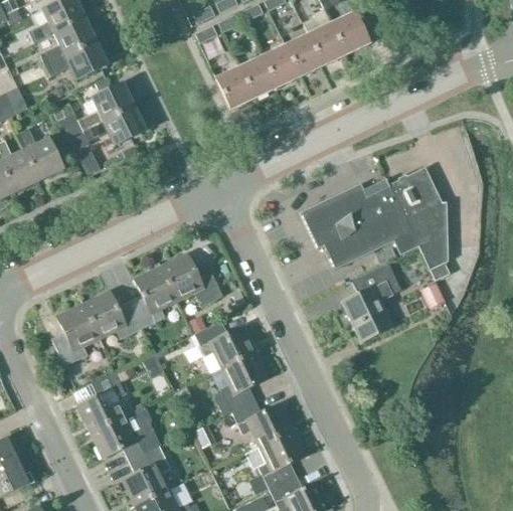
[(0,22),(8,19),(0,0),(0,22)]
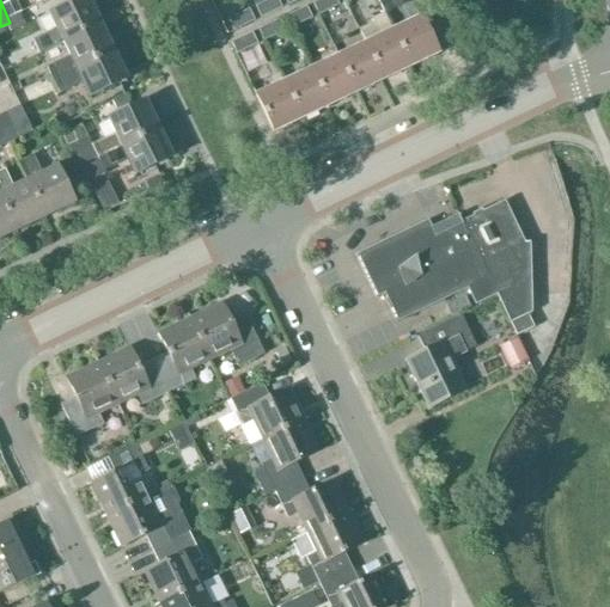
[(103,20),(92,0),(73,0),(50,11),(58,26),(35,37),(36,40),(23,46),(28,55),(41,49),(41,50),(65,40),(65,38),(103,20)]
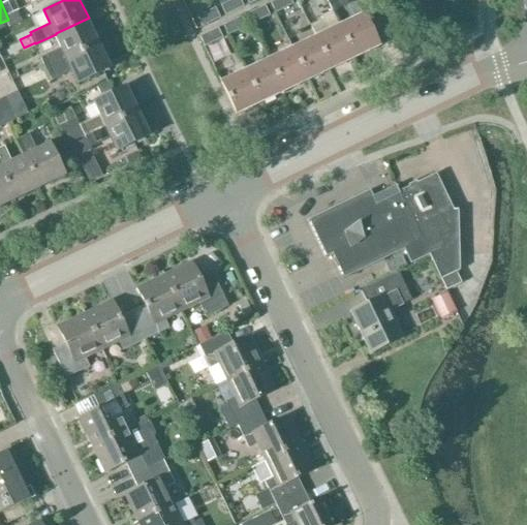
[(227,11),(245,3),(243,0),(227,0),(223,2),(227,11)]
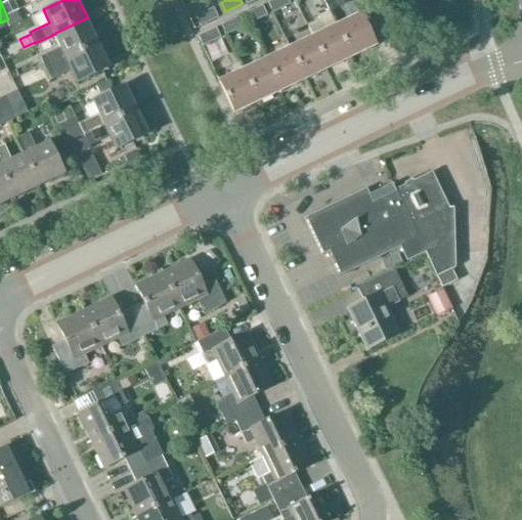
[(273,11),(291,2),(290,0),(270,0),(268,1),(273,11)]
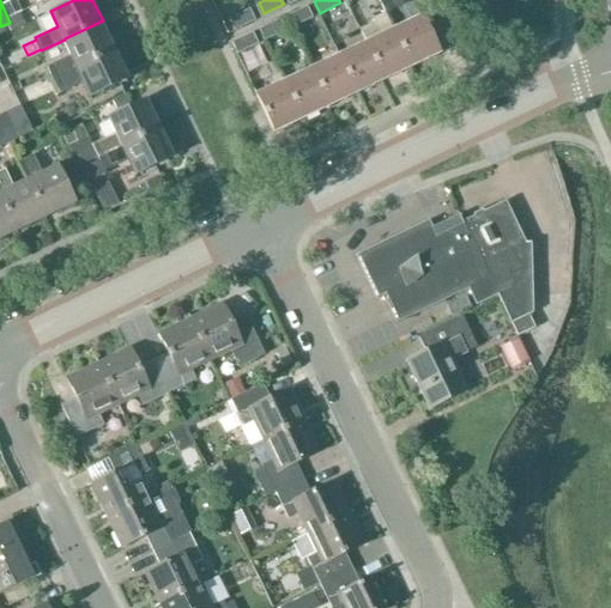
[(294,25),(313,16),(308,4),(288,13),(294,25)]
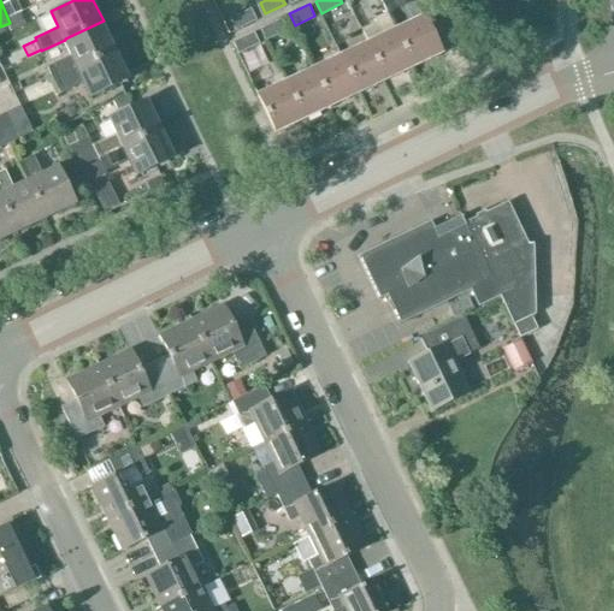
[(237,27),(258,17),(253,6),(232,16),(237,27)]
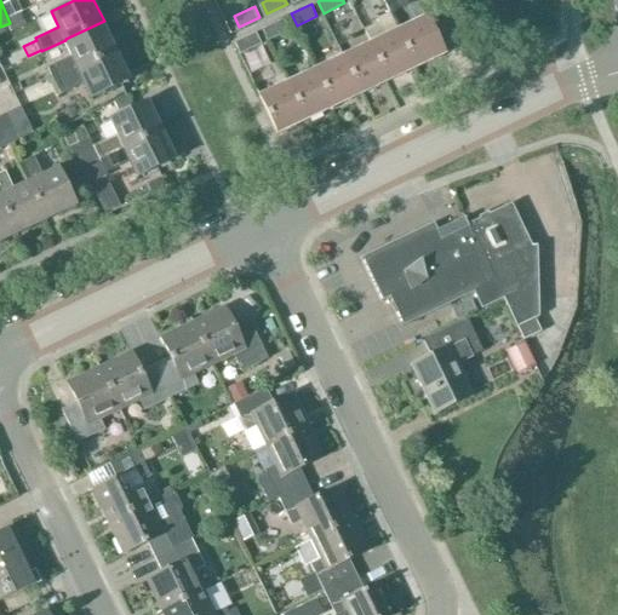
[(400,28),(417,65),(446,51),(429,15),(400,28)]
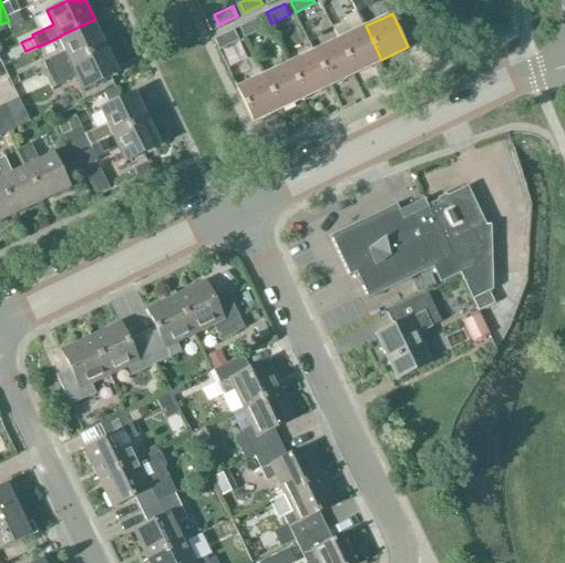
[(245,36),(265,27),(259,16),(240,24),(245,36)]
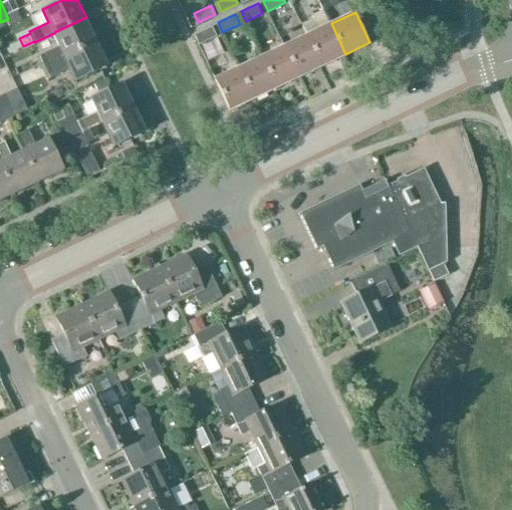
[(59,44),(40,53),(45,65),(97,40),(86,17),(54,32),(54,33),(59,44)]
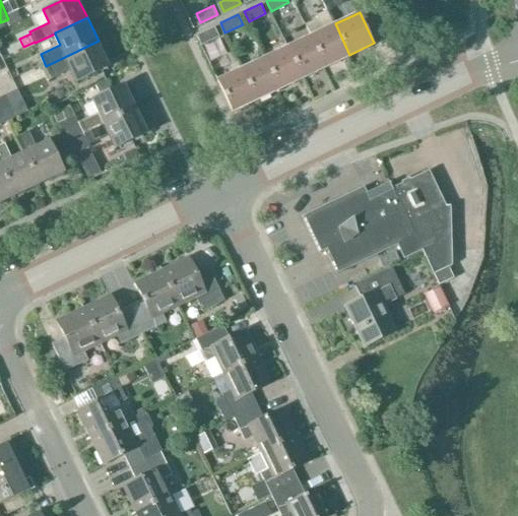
[(312,35),(327,65),(349,55),(335,23),(312,35)]
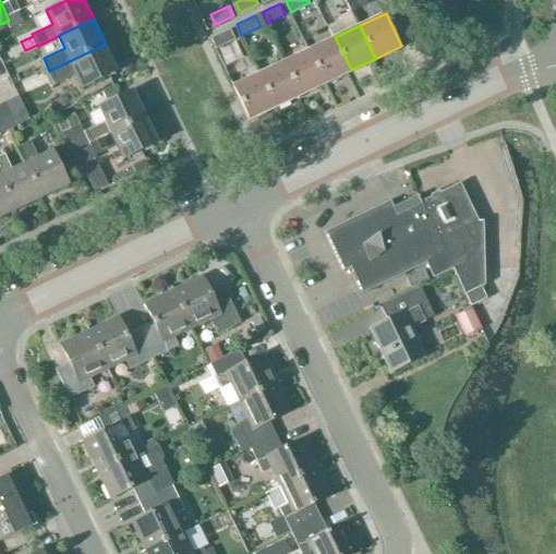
[(217,46),(236,37),(231,27),(213,36),(217,46)]
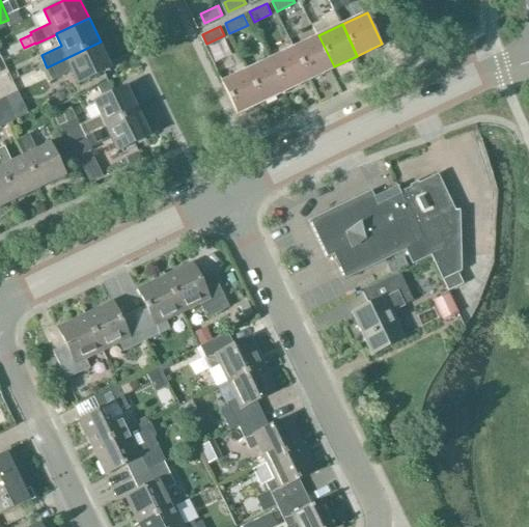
[(296,47),(310,78),(334,66),(318,35),(296,47)]
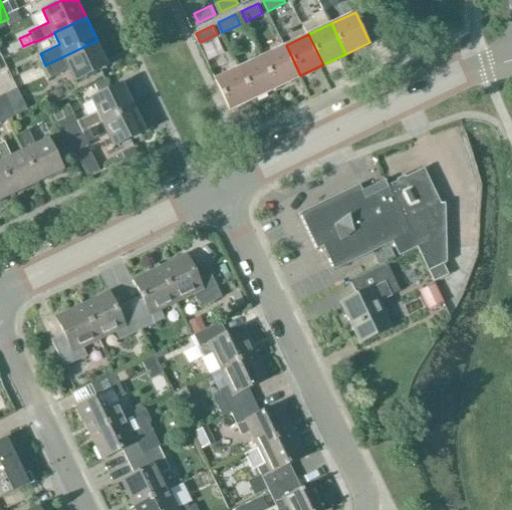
[(97,40),(45,65),(50,75),(70,66),(76,79),(108,64),(97,40)]
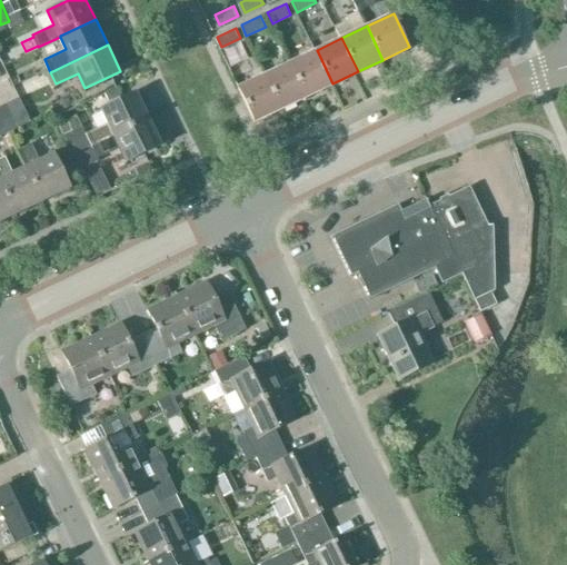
[(291,62),(307,96),(332,83),(317,50),(291,62)]
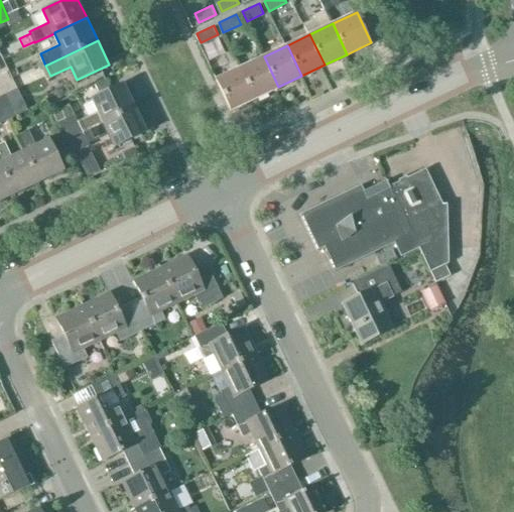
[(241,68),(256,98),(278,87),(264,56),(241,68)]
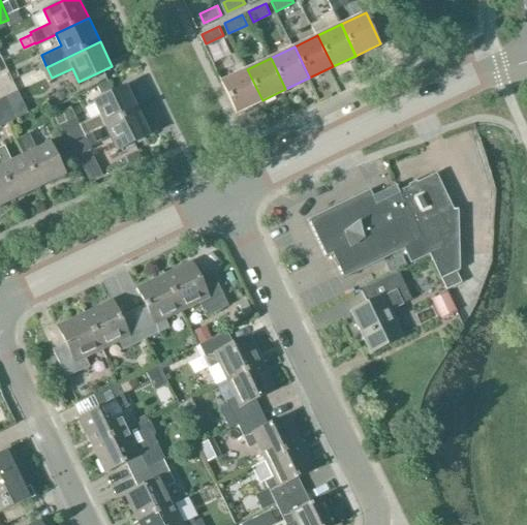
[(247,69),(223,81),(238,112),(262,100),(247,69)]
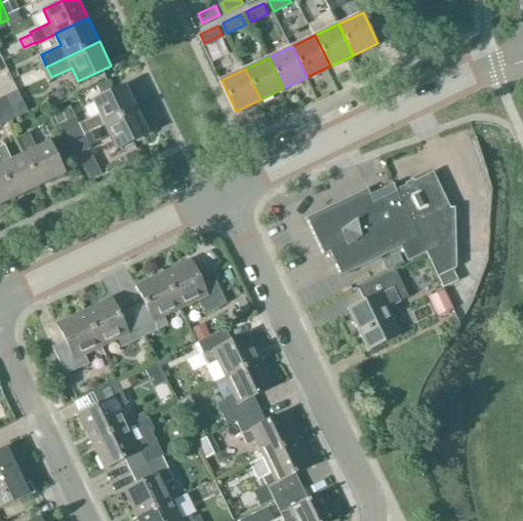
[(109,79),(97,84),(101,91),(112,86),(109,79)]
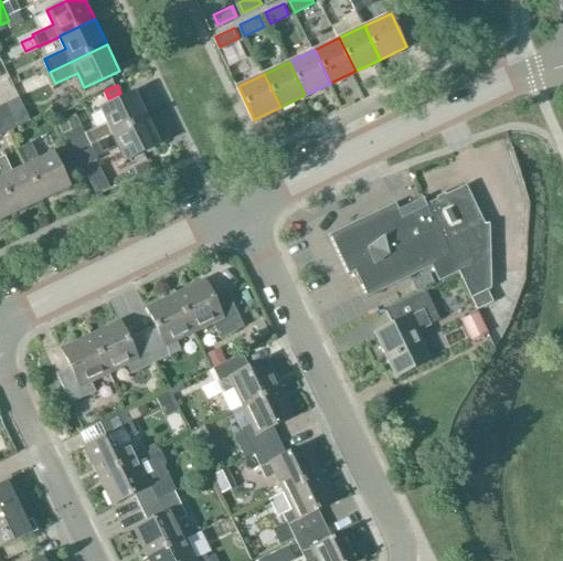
[(149,116),(136,90),(101,107),(107,122),(82,134),(81,131),(67,138),(73,152),(93,143),(149,116)]
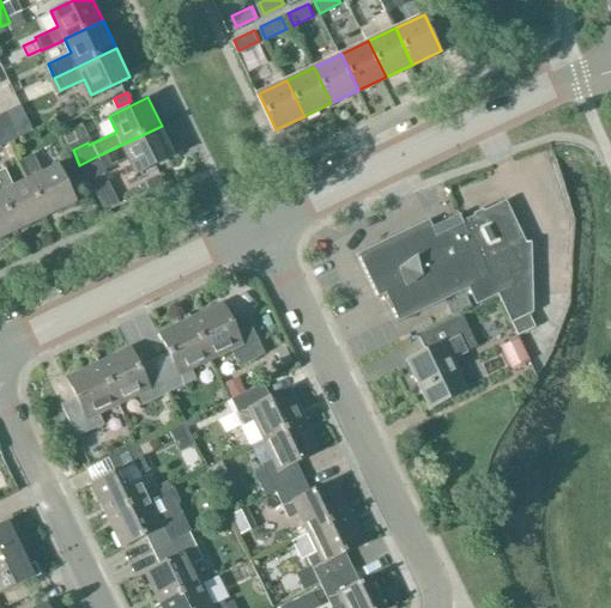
[(8,109),(22,134),(34,128),(22,103),(8,109)]
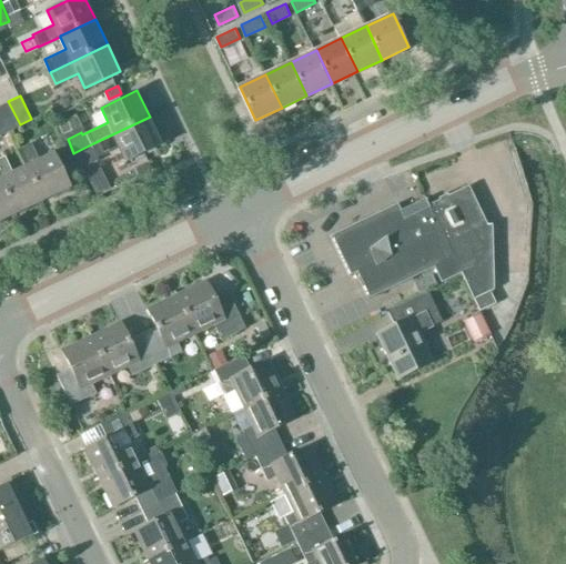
[(0,104),(0,114),(8,131),(20,124),(8,101),(0,104)]
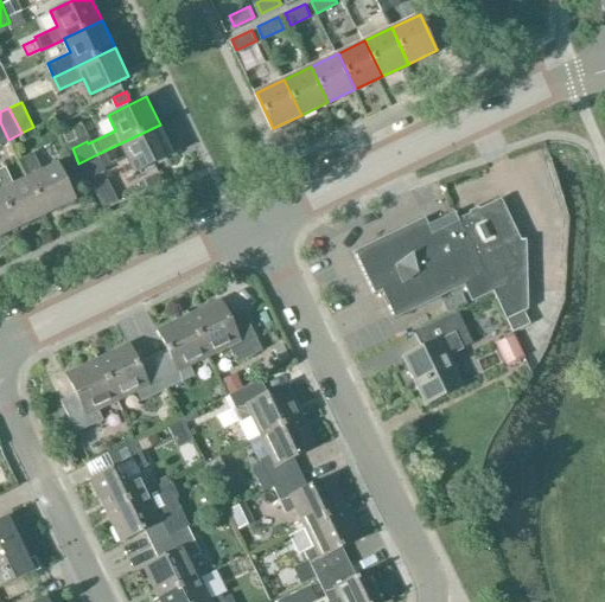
[(160,125),(100,153),(106,166),(128,155),(135,171),(173,153),(160,125)]
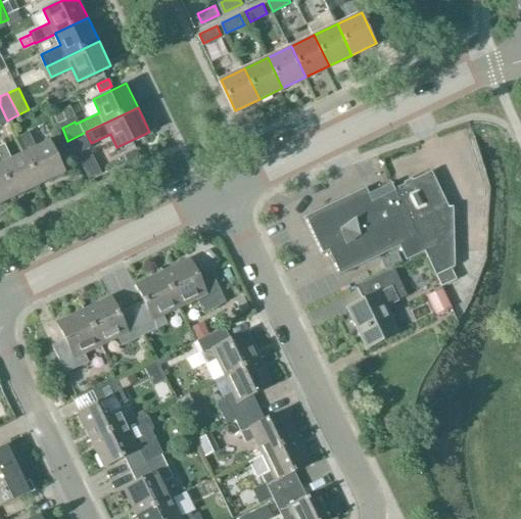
[(26,152),(41,184),(65,172),(50,140),(38,146),(31,132),(18,138),(25,152),(26,152)]
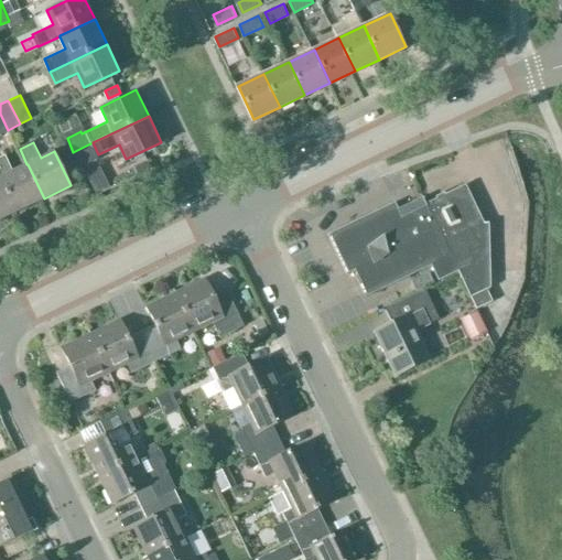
[(87,147),(73,153),(78,167),(94,161),(87,147)]
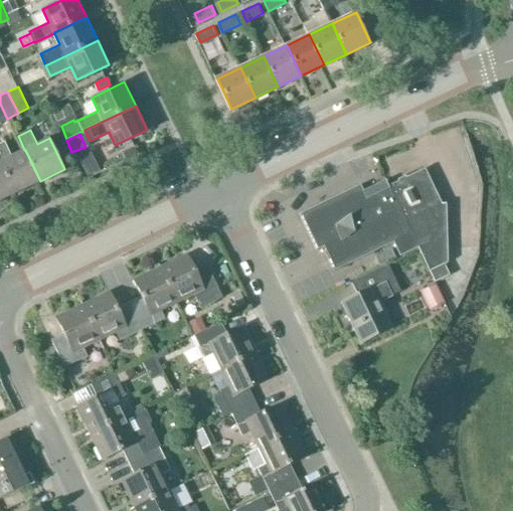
[(1,161),(16,192),(40,181),(25,150),(24,150),(12,155),(6,141),(0,144),(0,160),(0,162),(1,161)]
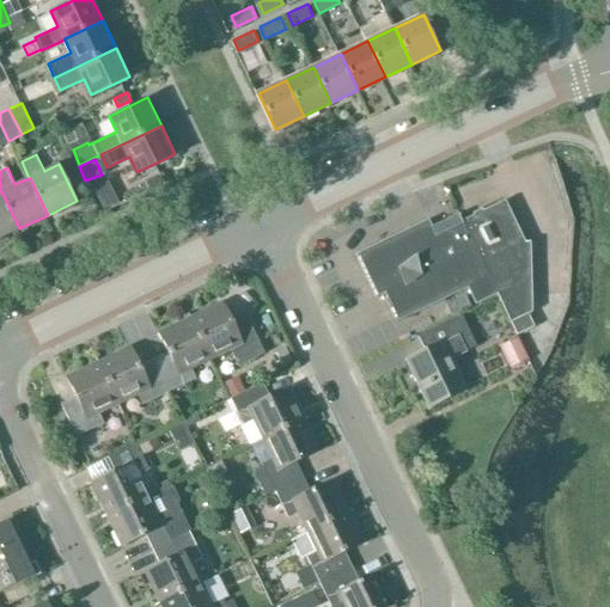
[(99,194),(105,206),(120,198),(114,188),(99,194)]
